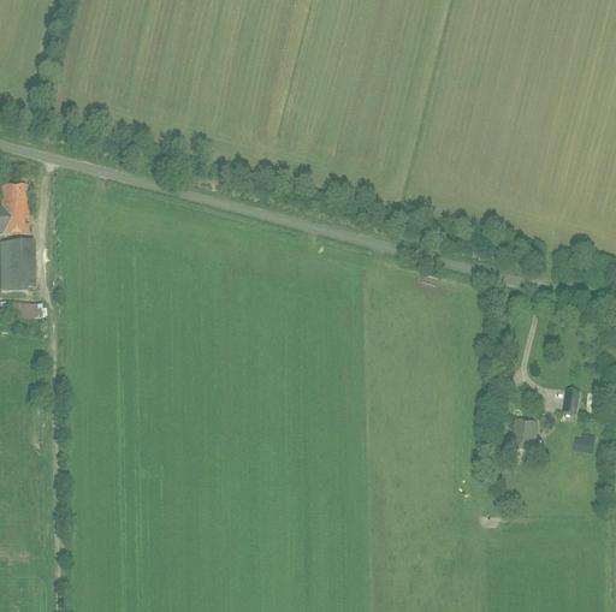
[(24,214),(29,214),(28,183),(0,184),(1,203),(0,202),(0,232),(29,232),(29,223),(25,223),(24,214)]
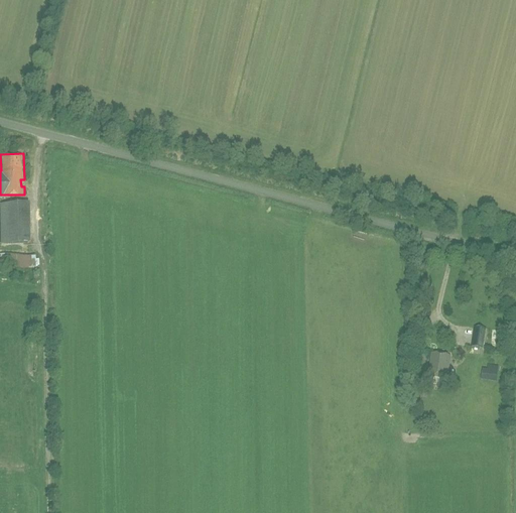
[(29,201),(0,201),(0,213),(1,243),(29,242),(29,201)]
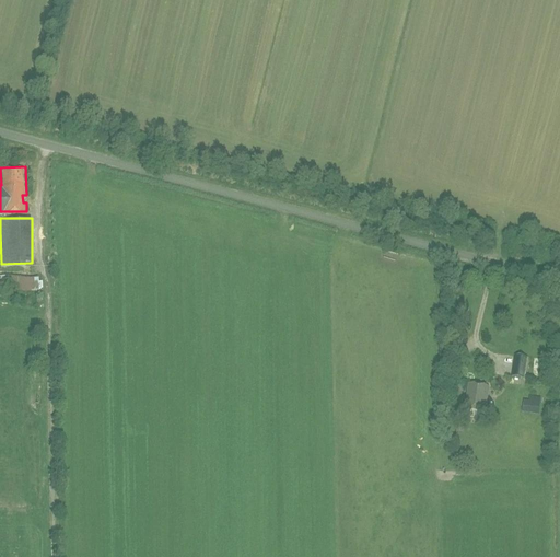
[(0,288),(39,289),(37,273),(0,273),(0,288)]
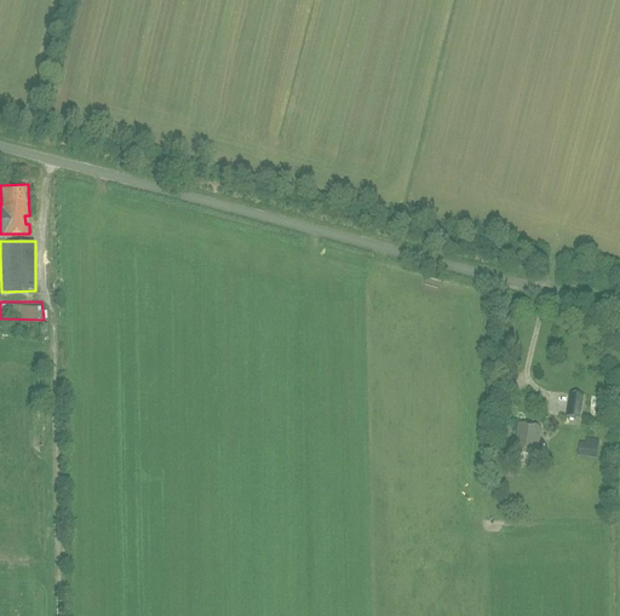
[(568,414),(580,416),(584,392),(572,390),(568,414)]
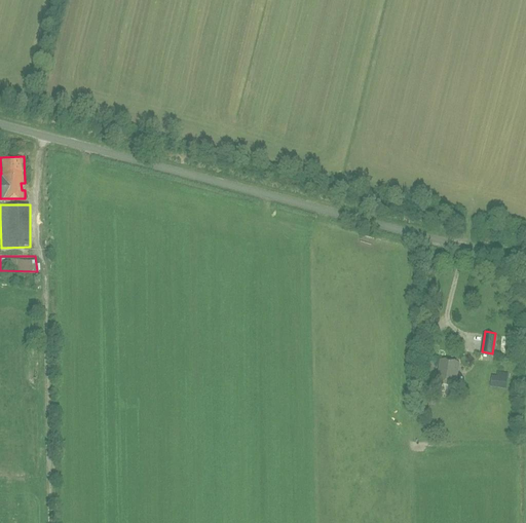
[(455,385),(459,361),(441,358),(437,382),(455,385)]
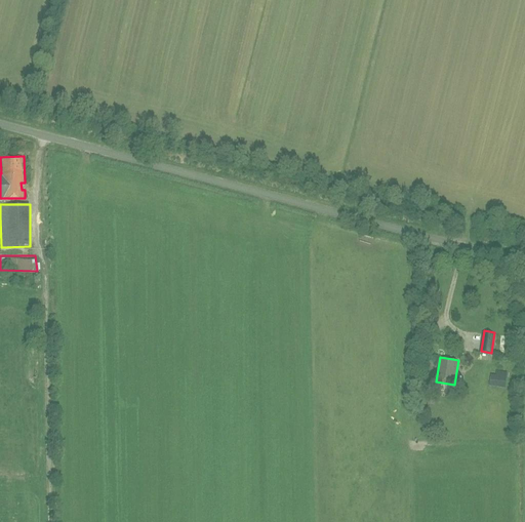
[(495,373),(494,385),(506,386),(508,370),(496,369),(495,373)]
